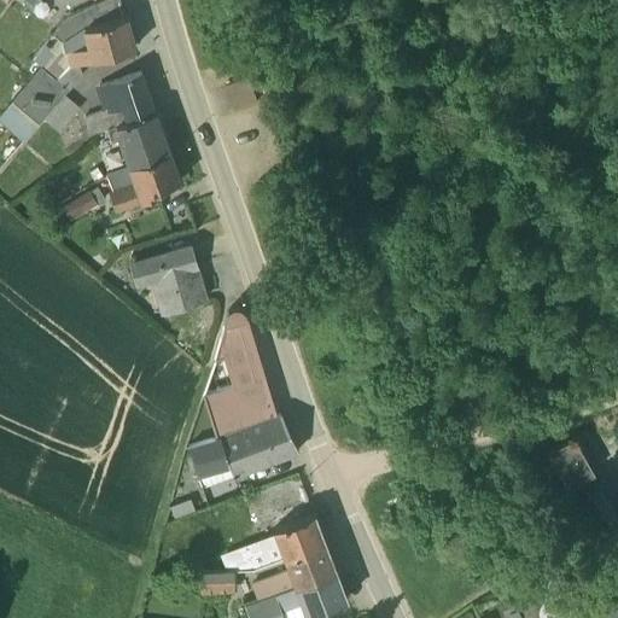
[(124,16),(118,0),(101,0),(66,16),(51,34),(52,35),(31,59),(68,89),(82,74),(77,64),(133,48),(124,16)]
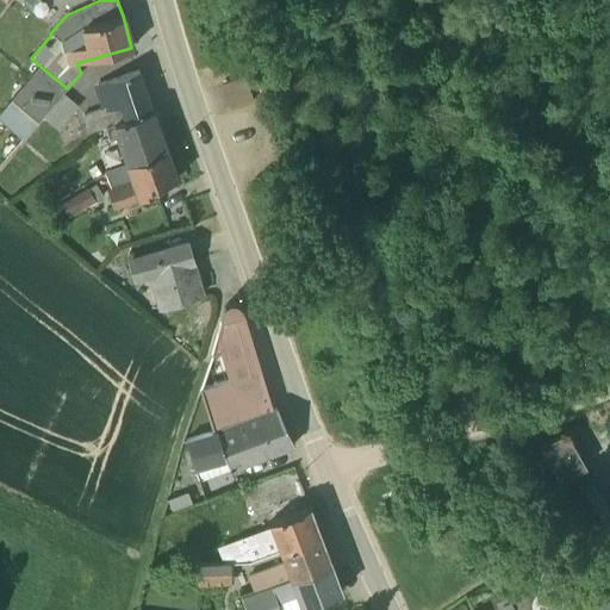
[(39,66),(0,111),(0,120),(23,139),(67,88),(39,66)]
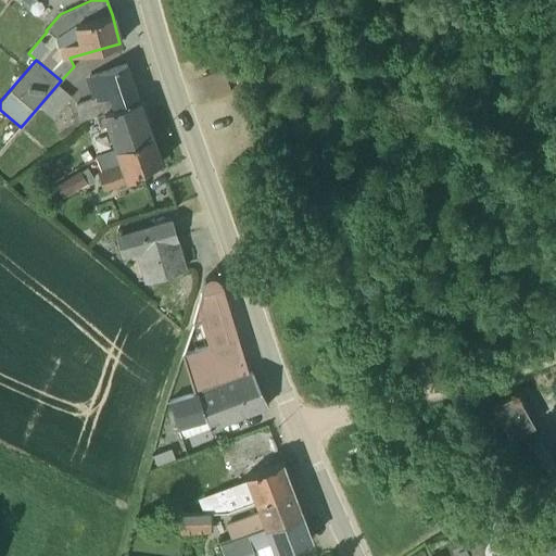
[(74,105),(79,122),(138,101),(125,64),(84,79),(90,99),(74,105)]
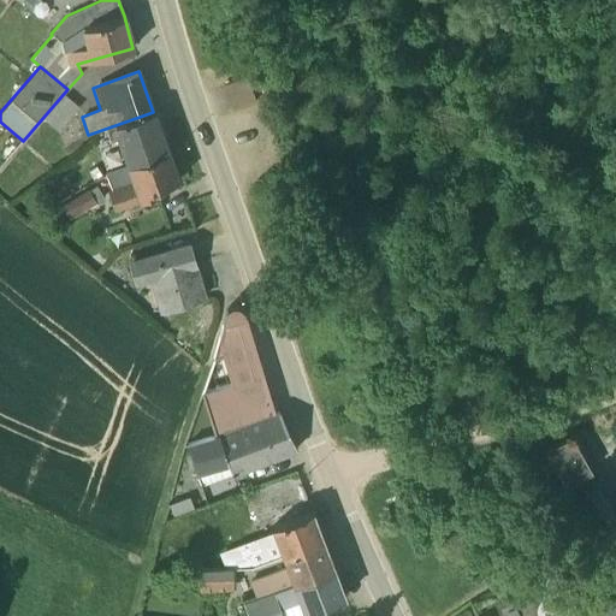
[(220,84),(229,112),(258,102),(249,75),(220,84)]
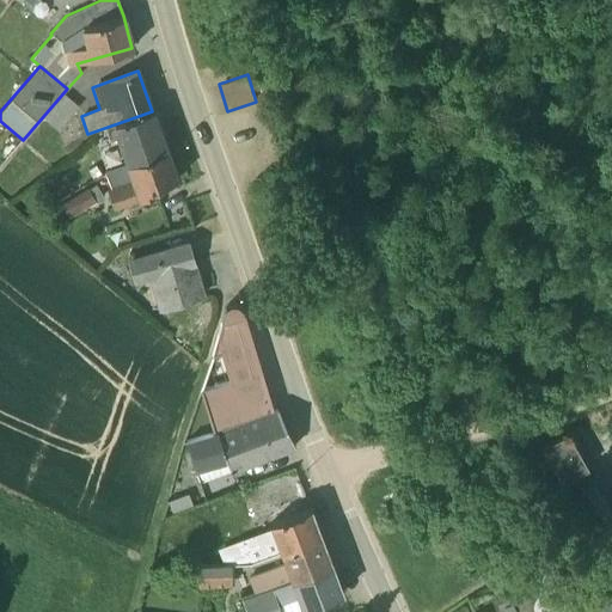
[(43,118),(57,130),(78,106),(63,95),(43,118)]
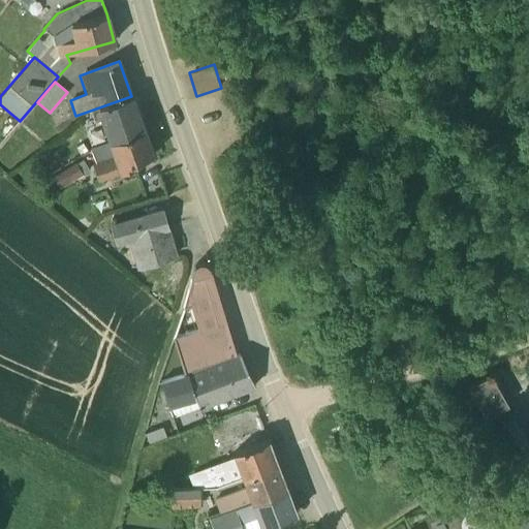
[(131,96),(91,111),(95,121),(100,120),(109,142),(143,130),(131,96)]
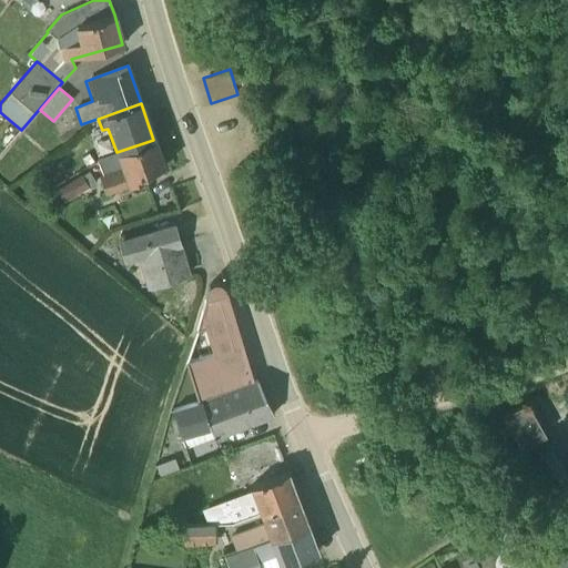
[(163,166),(153,140),(117,152),(98,159),(103,173),(99,175),(104,192),(145,178),(144,174),(163,166)]
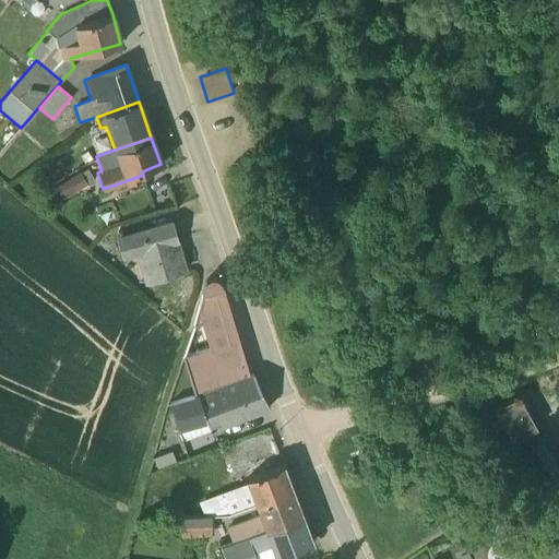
[(86,185),(80,171),(56,186),(62,199),(86,185)]
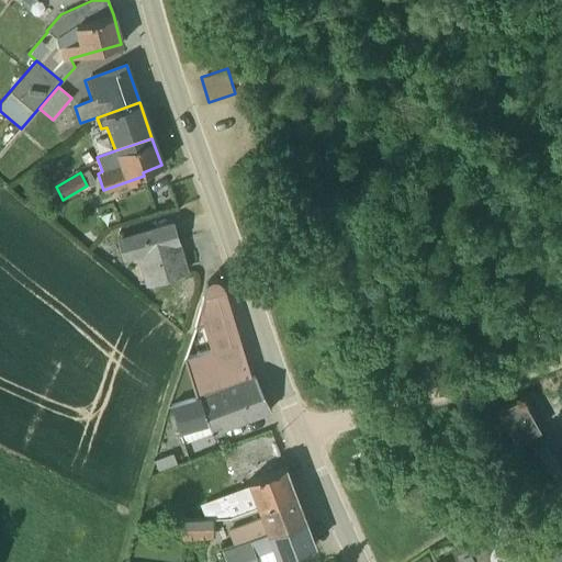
[(172,221),(116,237),(123,259),(136,256),(145,284),(188,272),(172,221)]
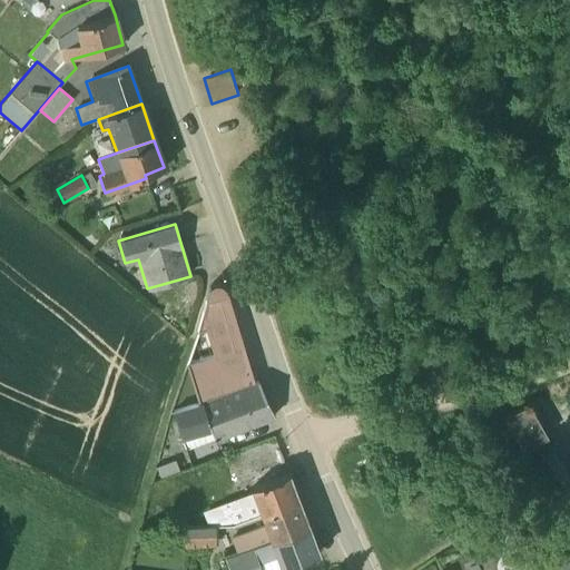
[(225,288),(222,284),(215,283),(209,284),(196,331),(197,332),(205,328),(214,356),(187,365),(198,401),(173,410),(186,449),(215,440),(216,440),(274,415),(258,382),(257,380),(253,382),(225,288)]
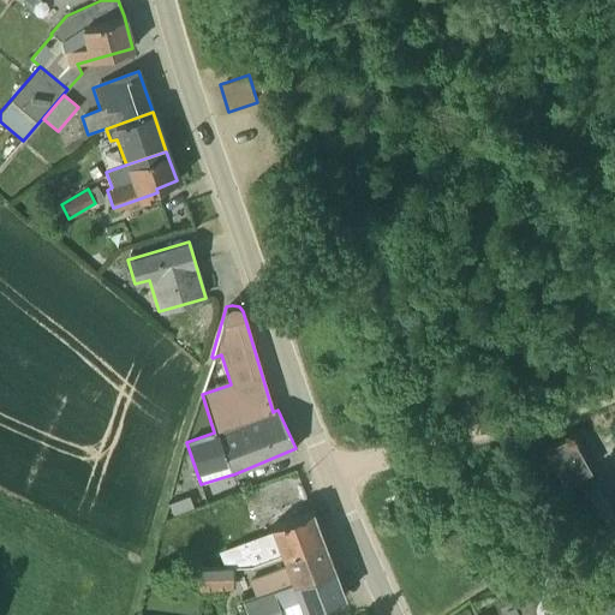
[(575,433),(543,448),(563,484),(583,472),(585,476),(597,469),(575,433)]
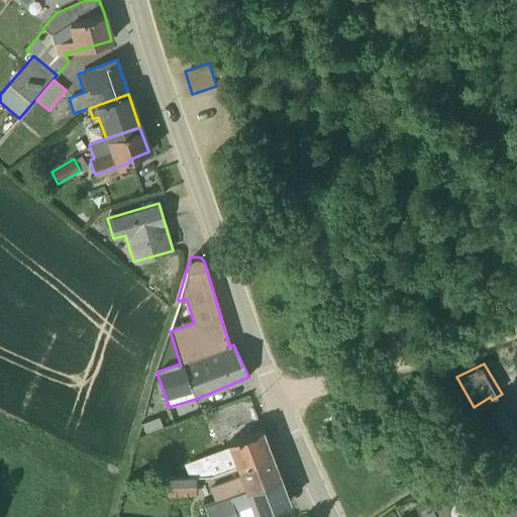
[(516,422),(503,398),(486,408),(508,446),(516,440),(516,422)]
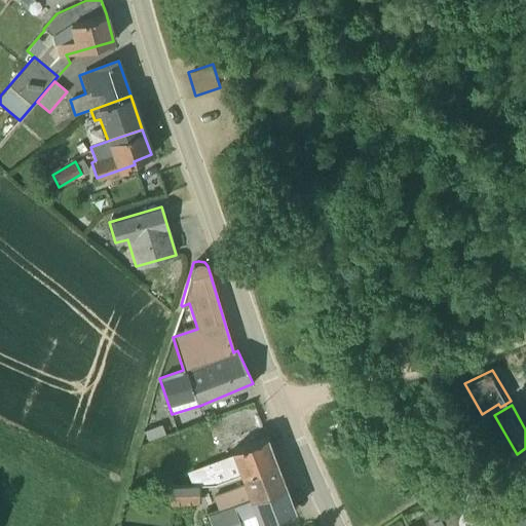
[(189,477),(191,485),(214,484),(274,461),(266,437),(231,450),(232,453),(186,471),(189,477)]
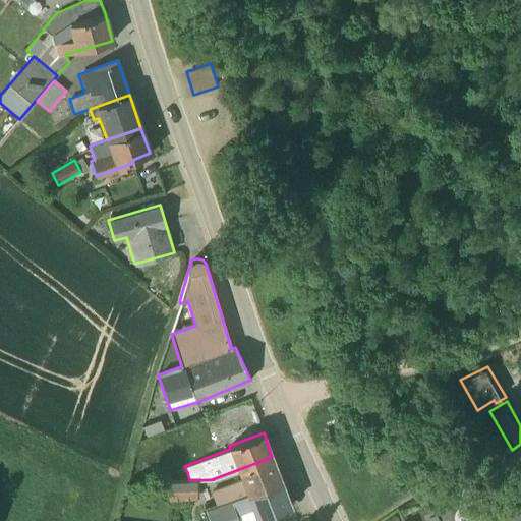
[(212,493),(217,503),(281,480),(273,458),(272,457),(238,469),(242,479),(216,489),(216,490),(212,493)]
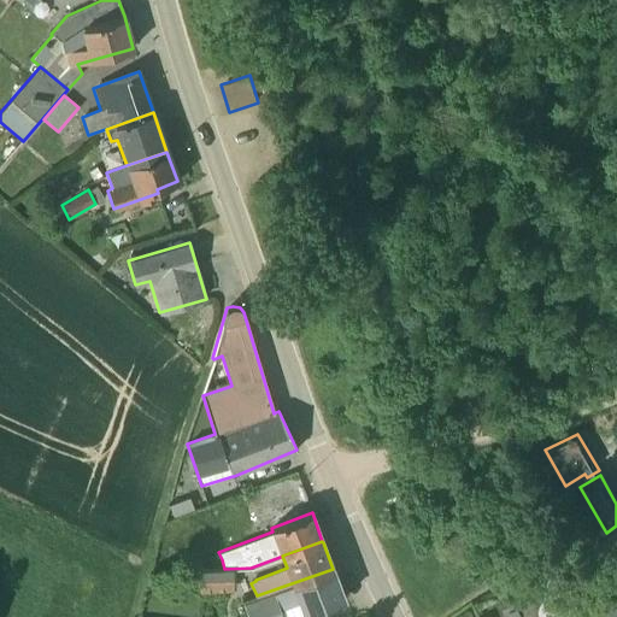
[(183,593),(234,591),(233,568),(182,571),(183,593)]
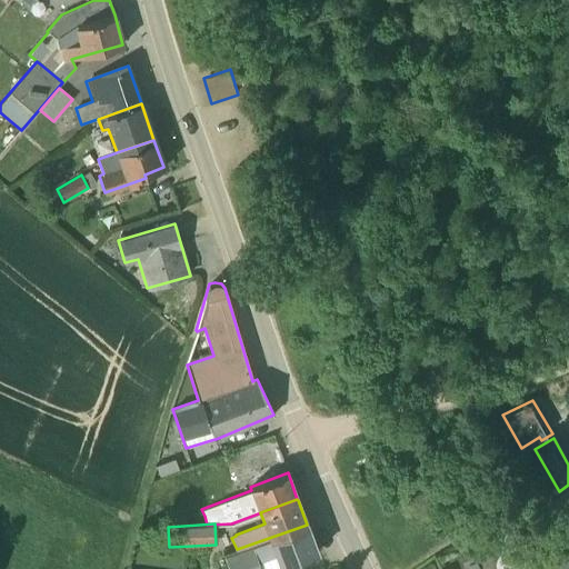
[(225,555),(229,568),(271,568),(317,551),(307,525),(225,555)]
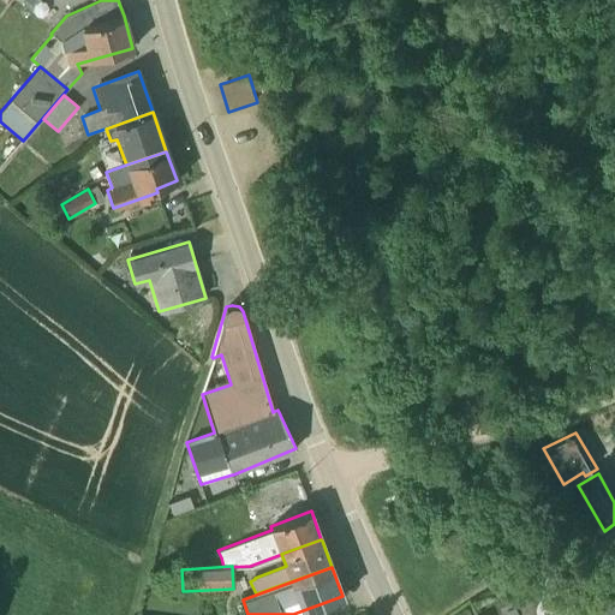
[(527,567),(524,581),(544,587),(549,573),(527,567)]
